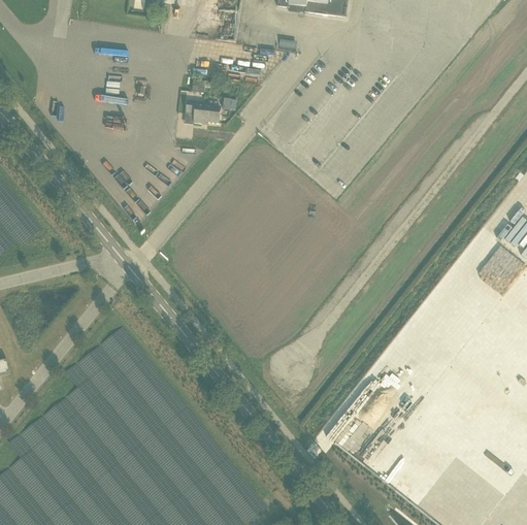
[(277,0),(276,4),(287,6),(287,8),(344,15),(347,0),(277,0)]
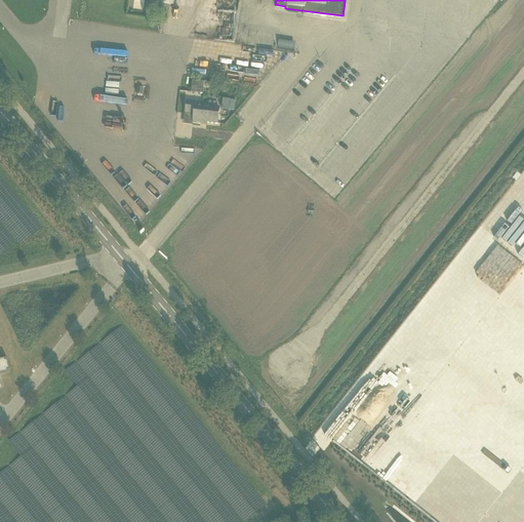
[(203,79),(191,78),(190,90),(202,91),(203,79)]
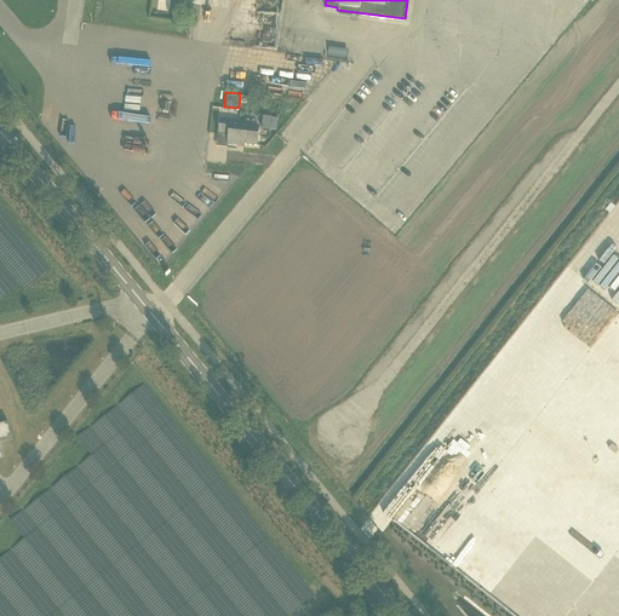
[(269,128),(269,126),(270,115),(262,114),(261,127),(269,128)]
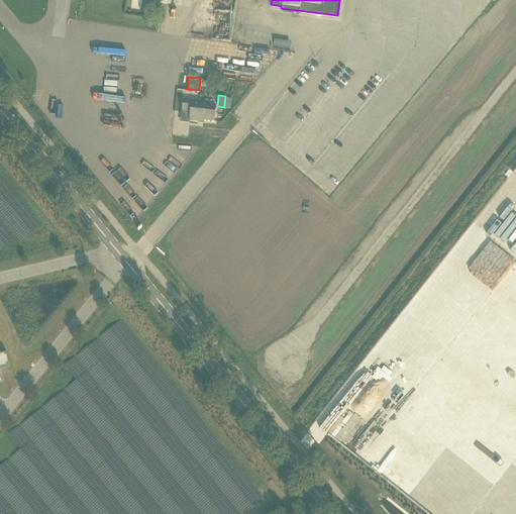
[(213,120),(214,114),(215,104),(192,101),(192,98),(183,97),(182,109),(190,110),(189,118),(204,120),(204,119),(213,120)]
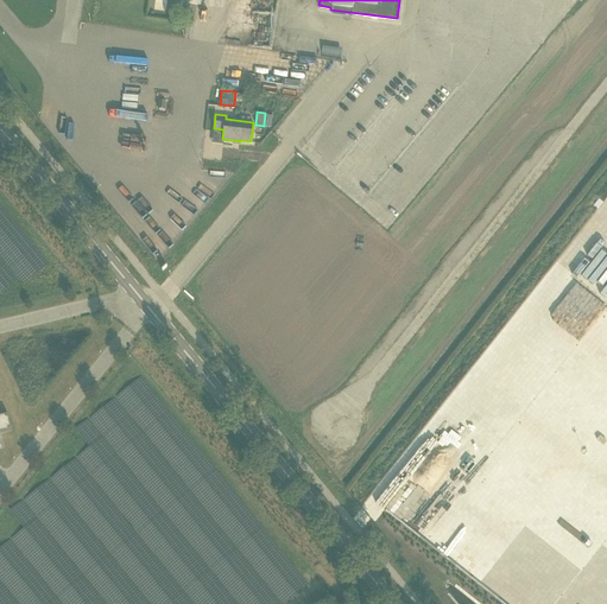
[(0,430),(2,430),(11,427),(7,413),(0,414),(0,430)]
